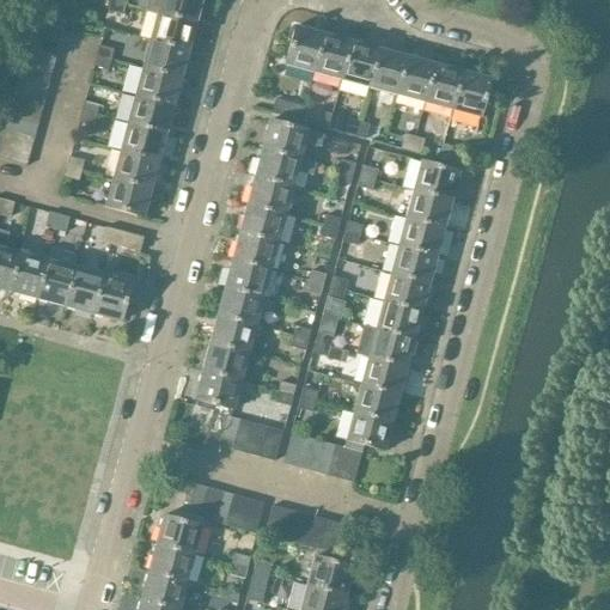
[(124,13),(127,2),(116,0),(111,0),(109,10),(124,13)]
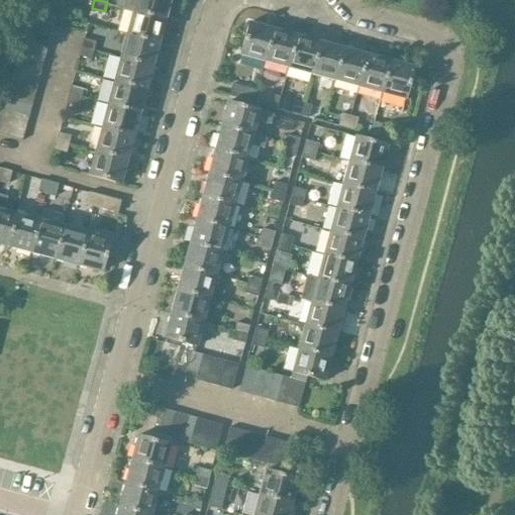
[(126,0),(124,7),(133,10),(166,18),(170,0),(126,0)]
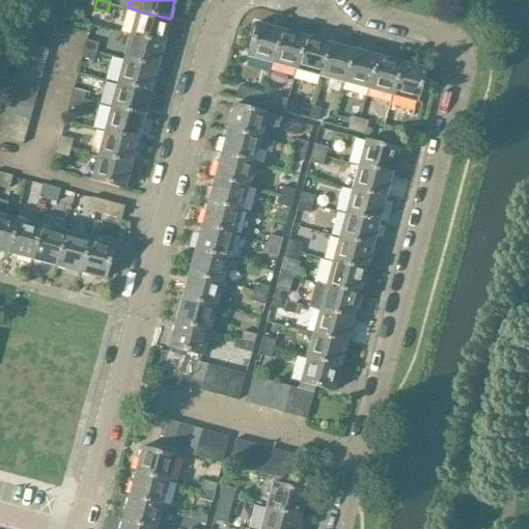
[(164,43),(170,19),(137,10),(131,33),(164,43)]
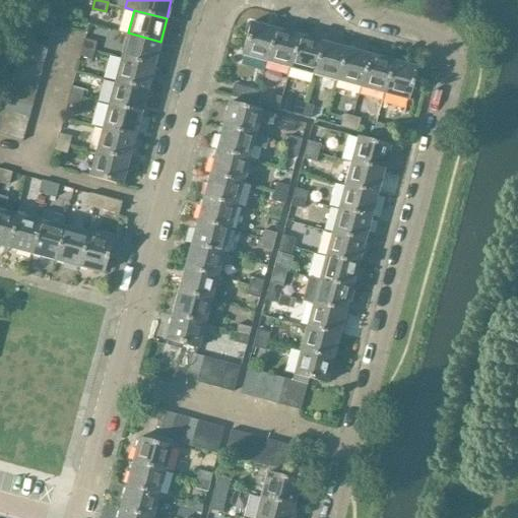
[(266,61),(275,28),(251,21),(242,54),(266,61)]
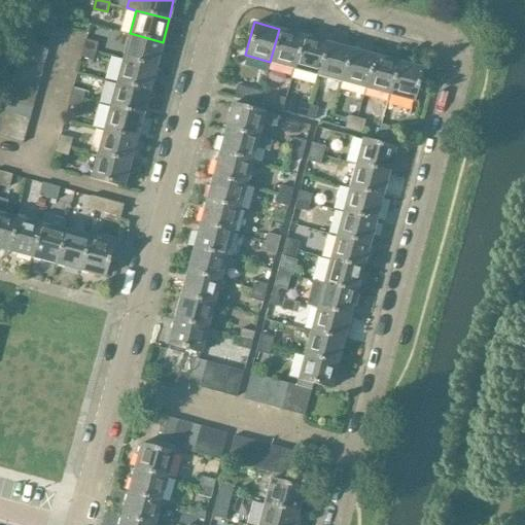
[(293,68),(303,35),(279,29),(270,62),(293,68)]
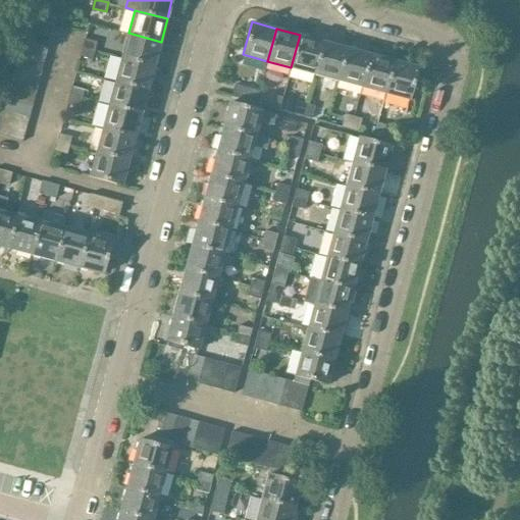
[(48,48),(52,36),(27,30),(23,41),(48,48)]
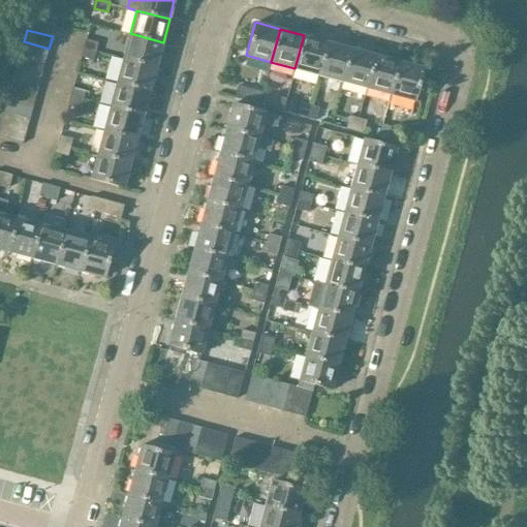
[(157,66),(163,42),(130,33),(124,58),(157,66)]
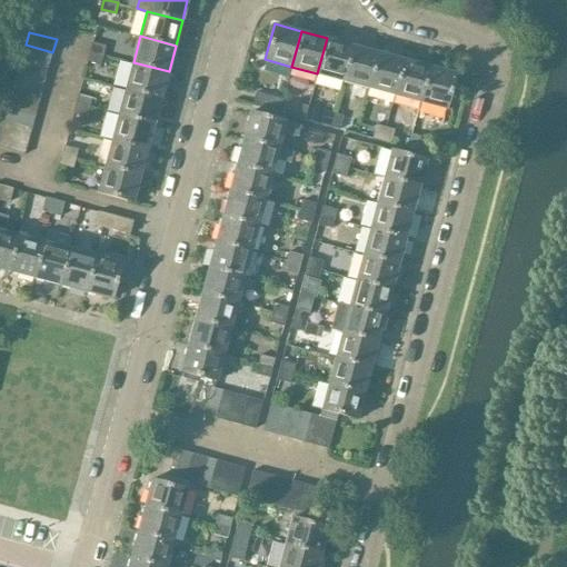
[(342,80),(352,45),(327,38),(317,73),(342,80)]
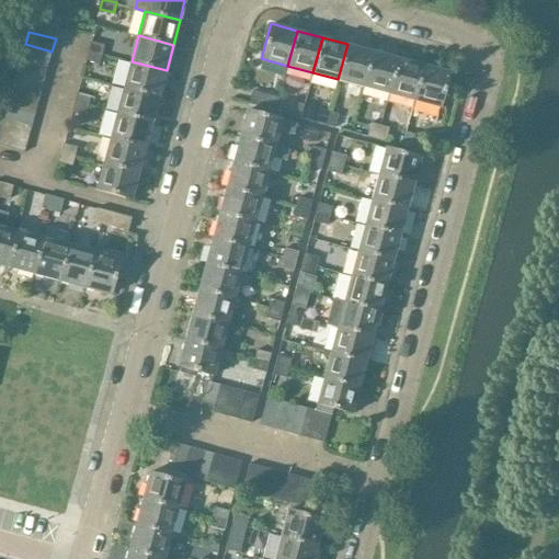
[(102,54),(105,44),(91,41),(89,50),(102,54)]
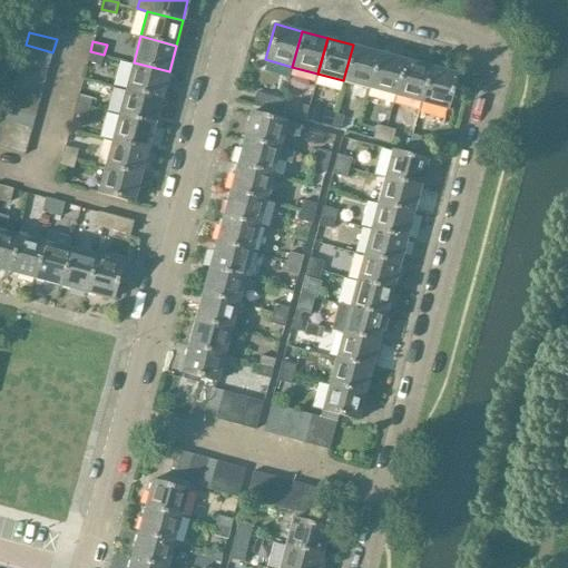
[(49,65),(52,52),(26,45),(22,57),(49,65)]
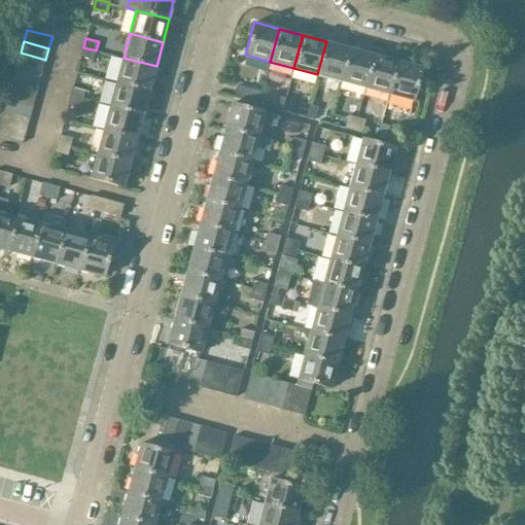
[(342,81),(350,47),(326,41),(317,74),(342,81)]
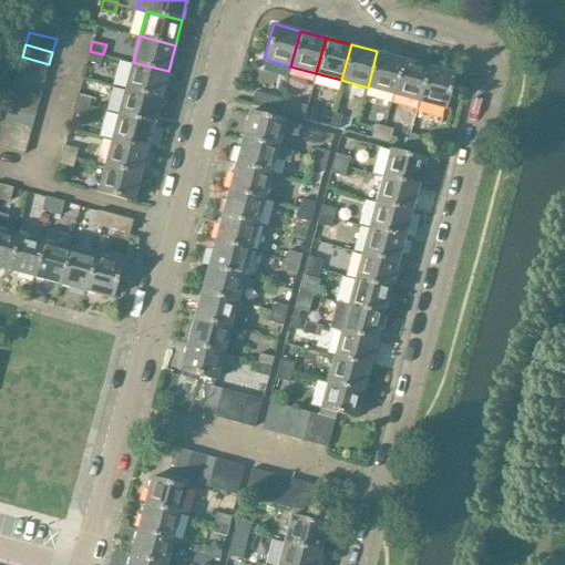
[(101,64),(103,54),(90,51),(88,60),(101,64)]
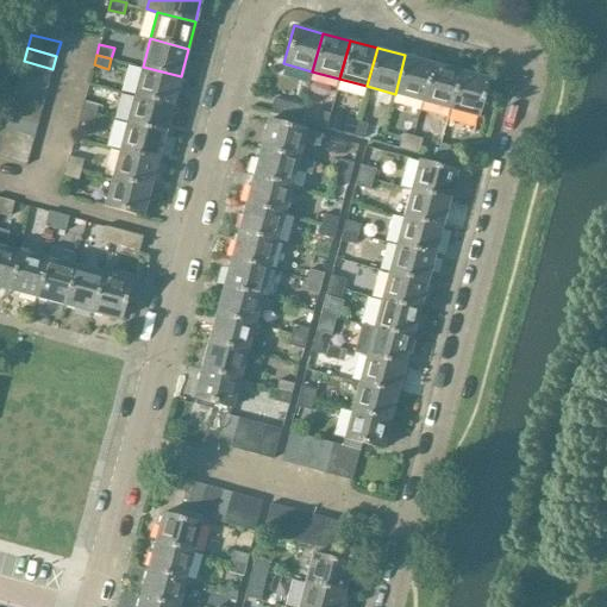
[(423,101),(433,63),(405,55),(395,94),(423,101)]
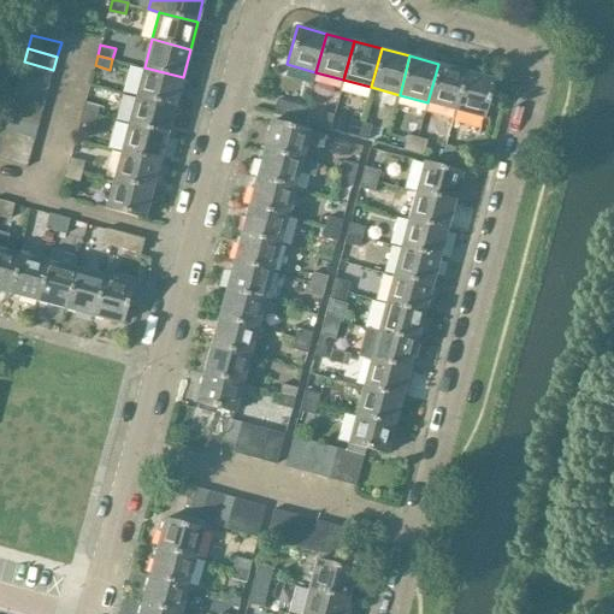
[(49,84),(53,70),(24,62),(19,76),(49,84)]
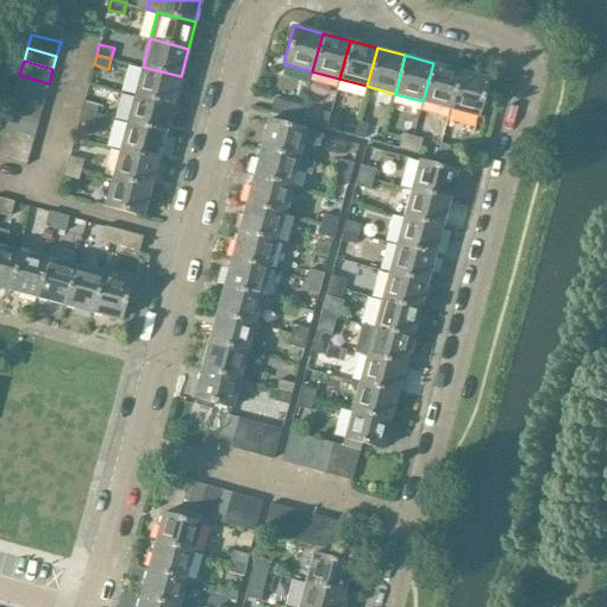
[(450,108),(461,70),(433,63),(423,101),(450,108)]
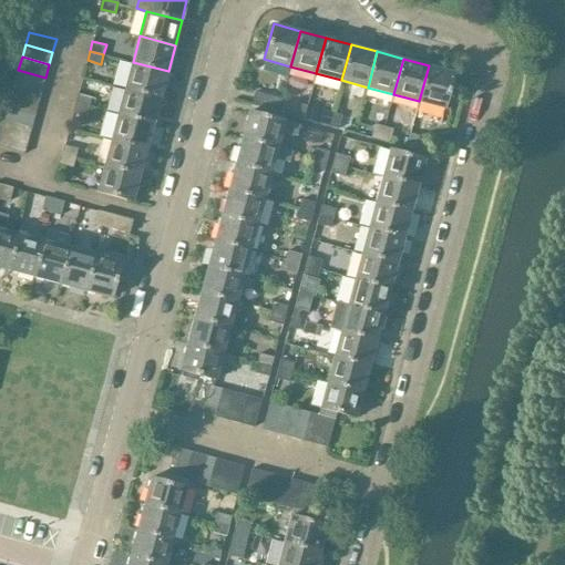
[(161,98),(168,71),(133,62),(126,88),(161,98)]
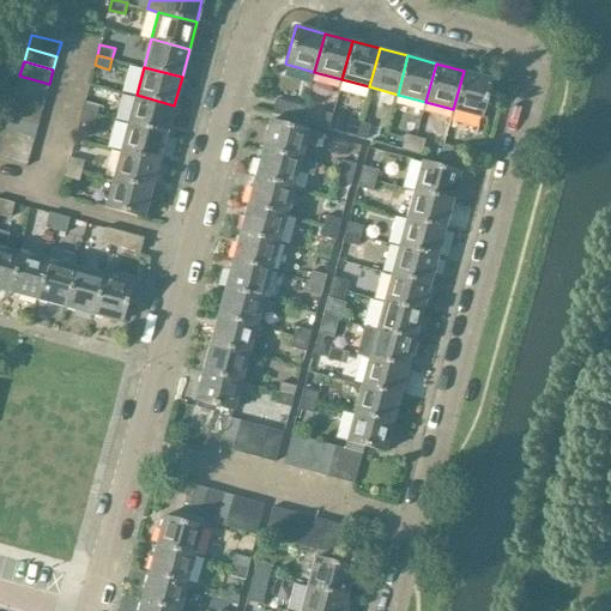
[(482,118),(492,79),(464,71),(453,109),(482,118)]
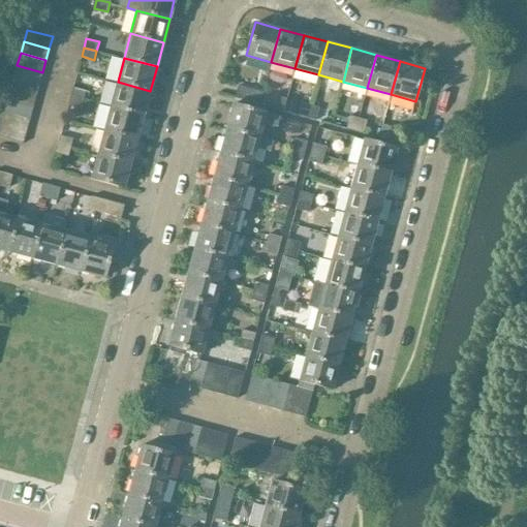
[(39,84),(42,72),(17,65),(13,76),(39,84)]
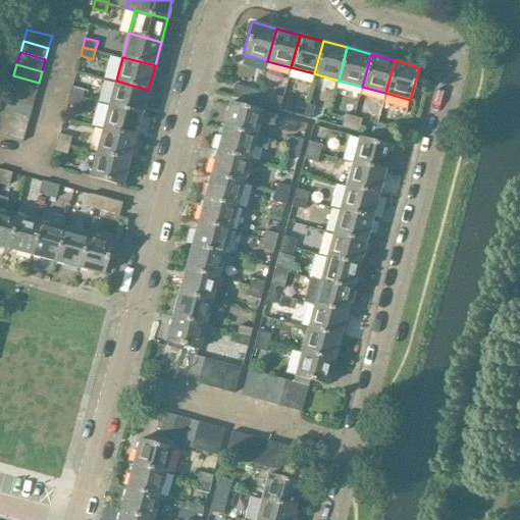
[(36,94),(39,83),(13,75),(10,87),(36,94)]
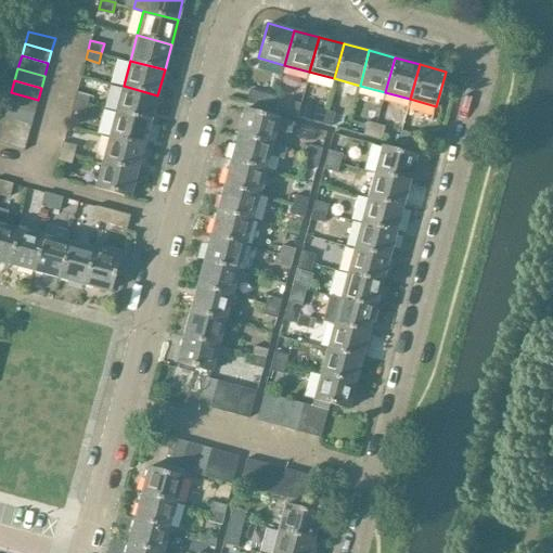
[(151,119),(157,95),(124,86),(116,111),(151,119)]
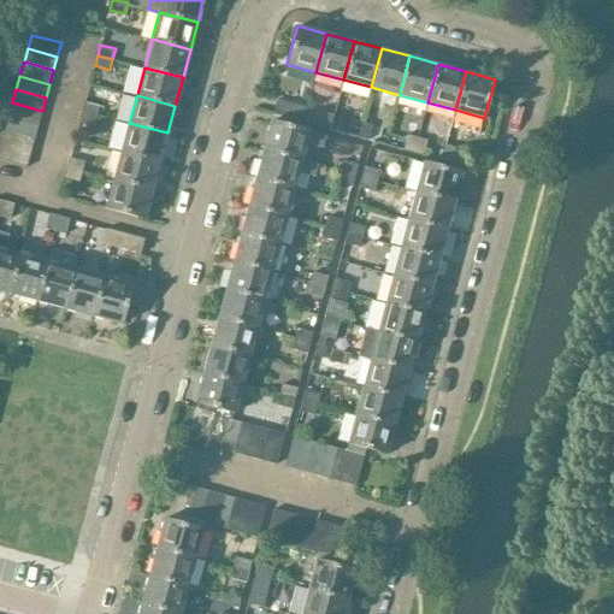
[(303,122),(308,106),(277,98),(273,113),(303,122)]
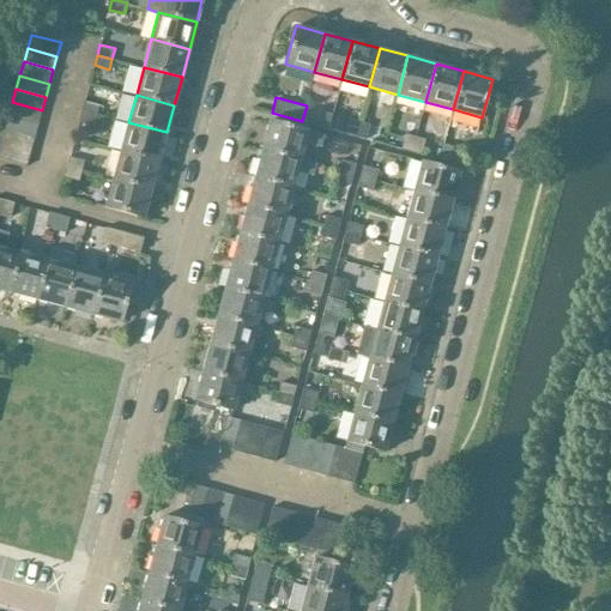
[(97,115),(100,104),(85,101),(82,110),(97,115)]
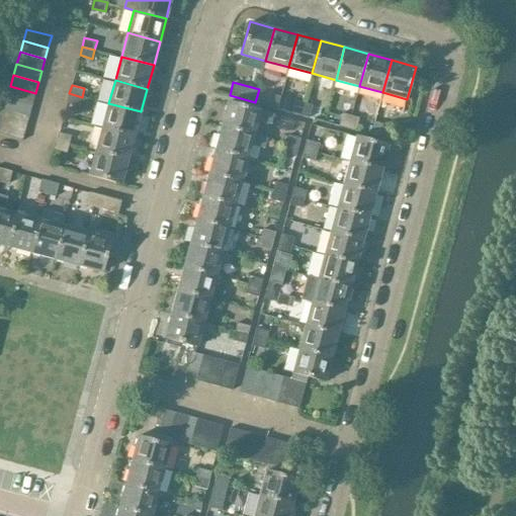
[(32,105),(35,93),(10,86),(7,98),(32,105)]
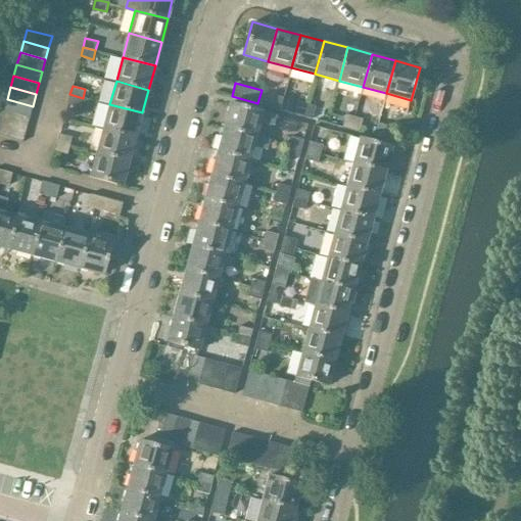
[(280,108),(284,95),(274,92),(271,105),(280,108)]
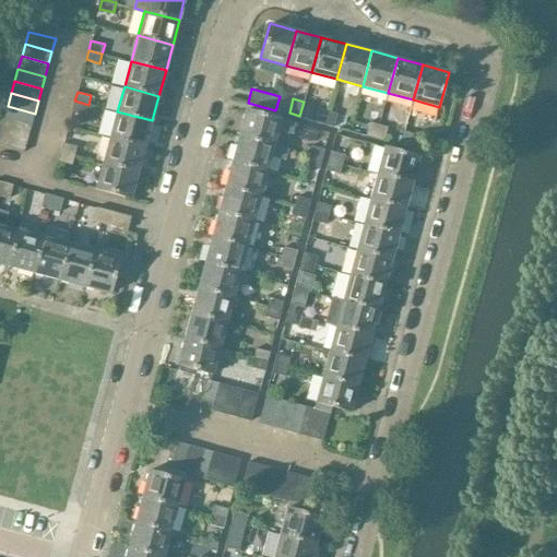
[(86,114),(89,105),(74,101),(72,110),(86,114)]
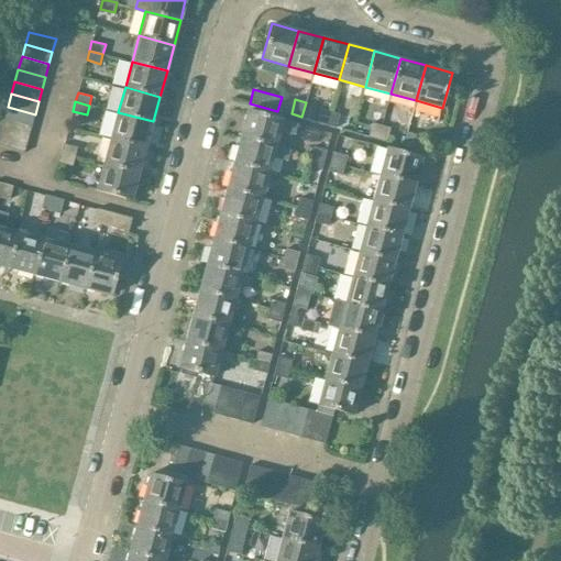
[(32,127),(35,114),(8,107),(6,118),(7,118),(6,120),(32,127)]
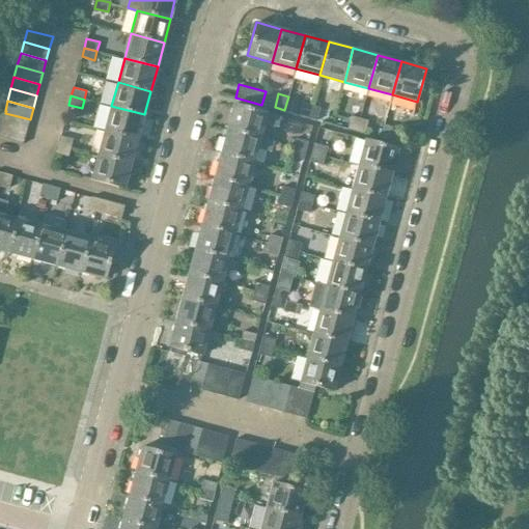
[(309,116),(313,103),(304,101),(300,114),(309,116)]
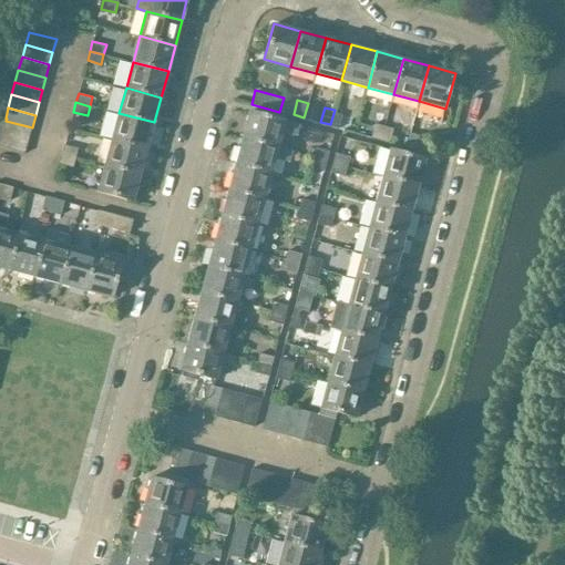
[(340,126),(343,112),(335,110),(330,124),(340,126)]
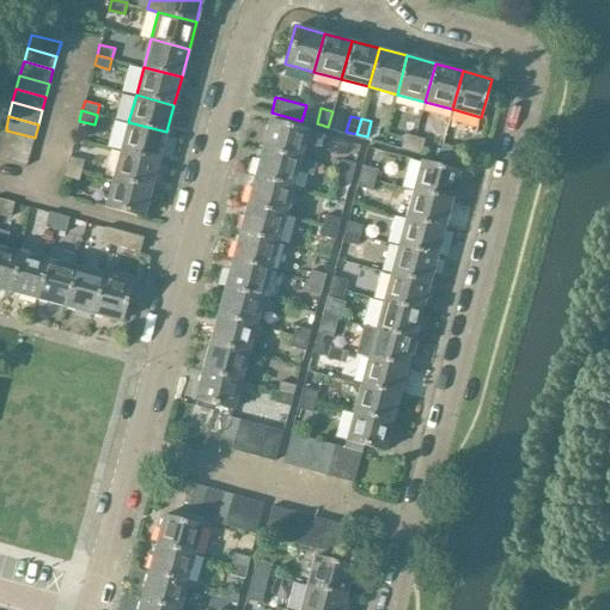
[(322,146),(324,134),(269,120),(262,148),(300,159),(305,141),(322,146)]
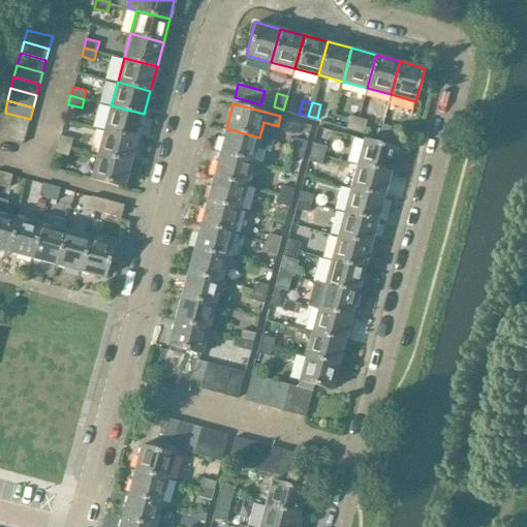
[(137,138),(144,114),(111,105),(104,129),(137,138)]
